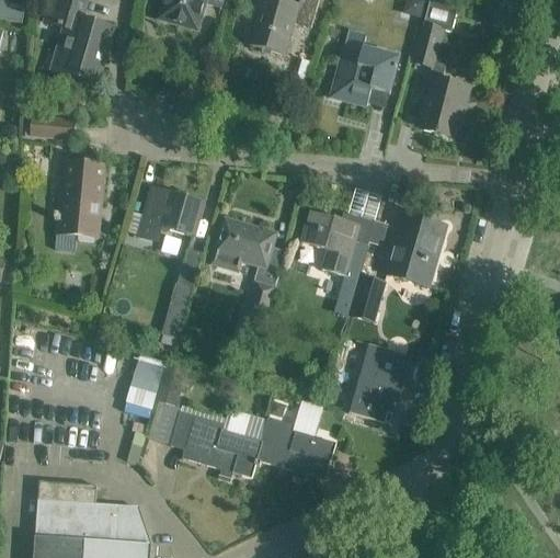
[(48,0),(43,20),(69,27),(57,70),(96,81),(112,27),(78,16),(81,0),(48,0)]
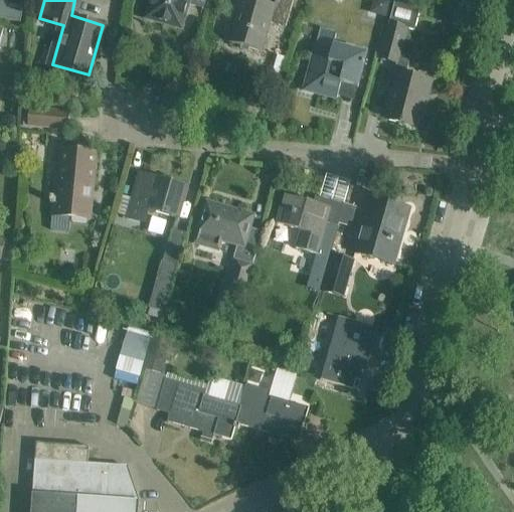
[(148,0),(144,16),(180,27),(188,1),(202,6),(203,0),(148,0)]
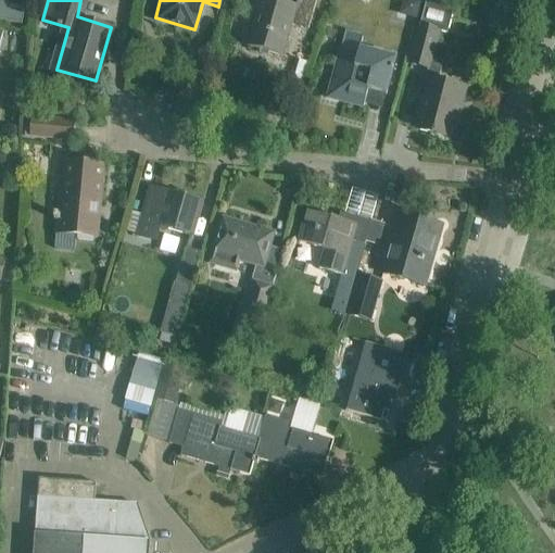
[(281,53),(287,33),(290,21),(307,25),(314,0),(294,0),(294,2),(287,0),(259,0),(253,23),(247,44),(281,53)]
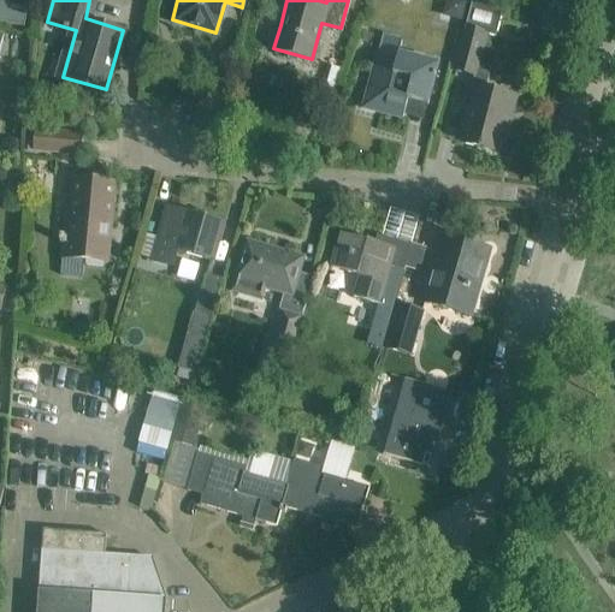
[(444,0),(442,13),(462,18),(466,0),(444,0)]
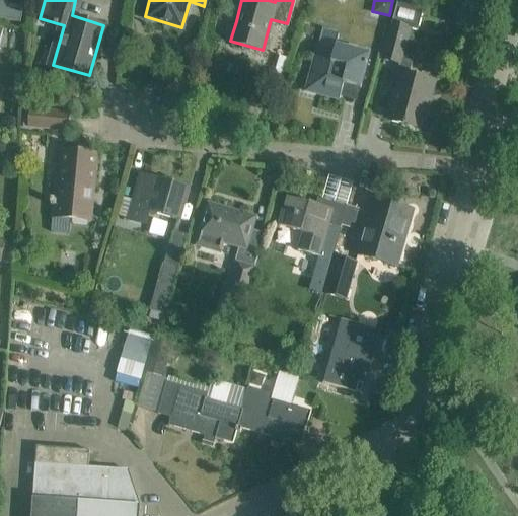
[(390,21),(381,56),(398,61),(396,70),(400,71),(388,119),(420,127),(432,79),(408,73),(413,55),(401,53),(409,25),(417,27),(423,5),(403,0),(395,0),(390,21)]
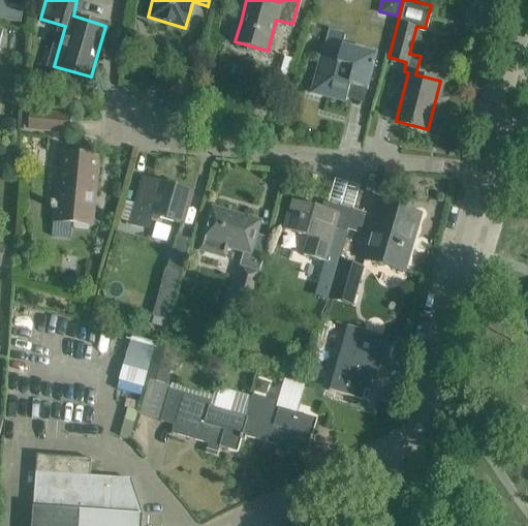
[(340,43),(340,47),(323,42),(311,91),(345,99),(349,83),(367,87),(375,53),(340,43)]
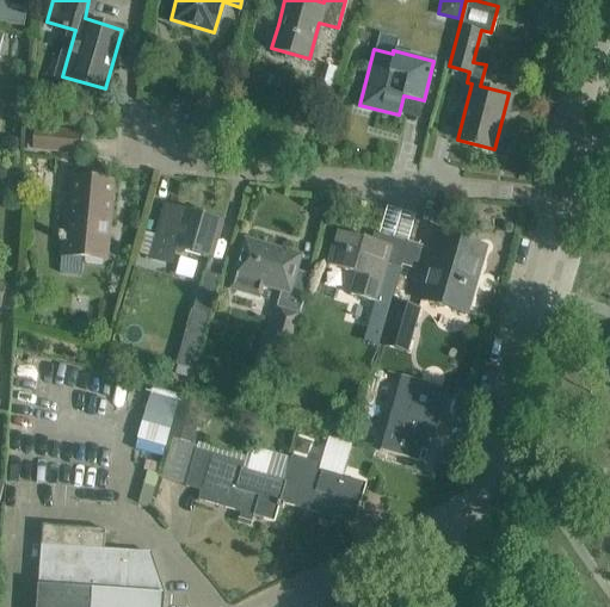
[(80,129),(56,127),(36,124),(34,146),(78,150),(80,129)]
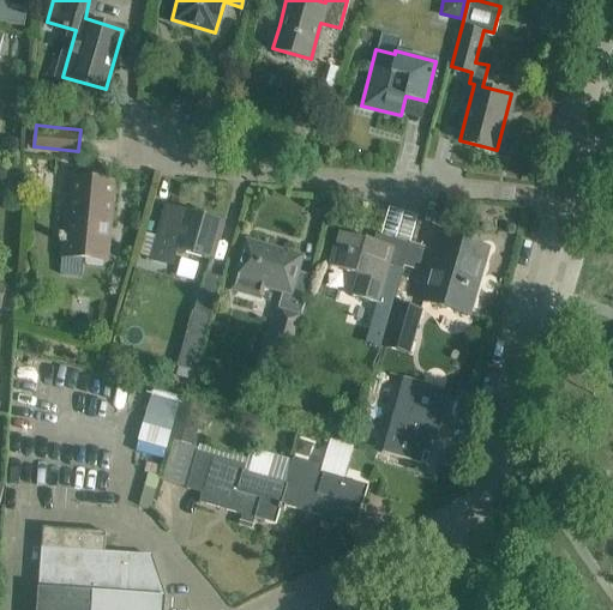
[(114,179),(90,176),(76,175),(72,217),(65,216),(61,254),(106,259),(114,179)]
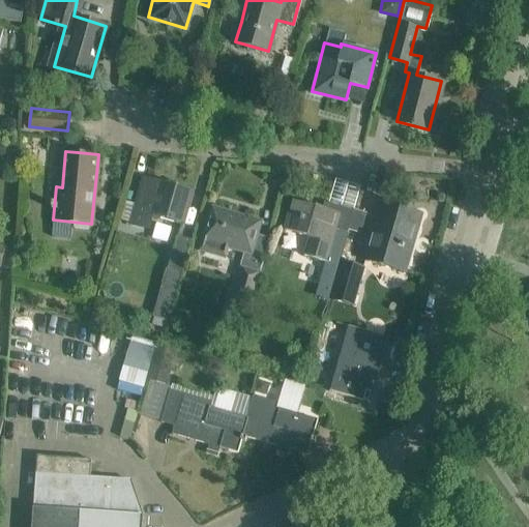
[(182,223),(185,210),(192,191),(144,177),(136,203),(153,208),(151,213),(182,223)]
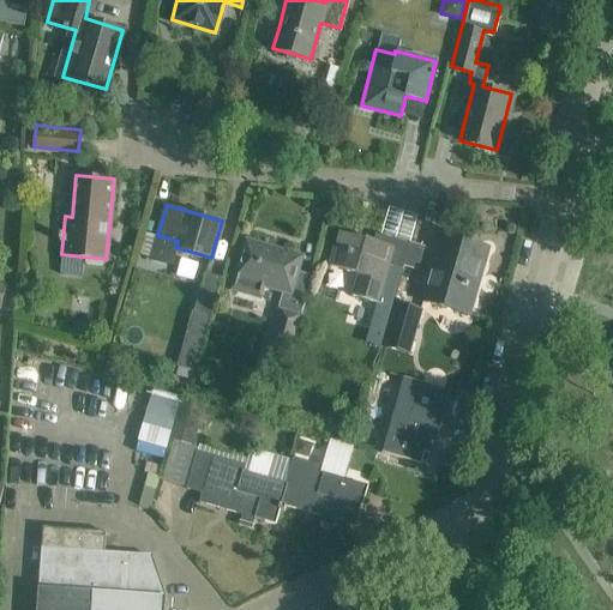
[(402,266),(402,264),(409,241),(391,236),(389,243),(338,229),(328,264),(358,272),(352,294),(377,301),(389,263),(402,266)]
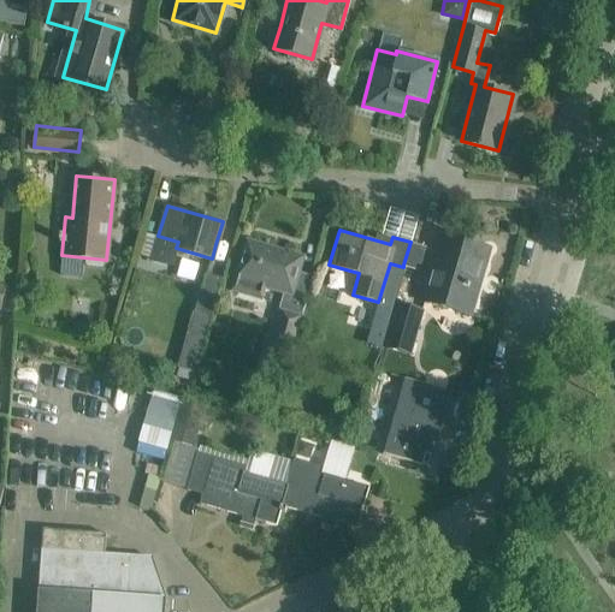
[(423,299),(445,307),(468,314),(488,247),(442,233),(423,299)]
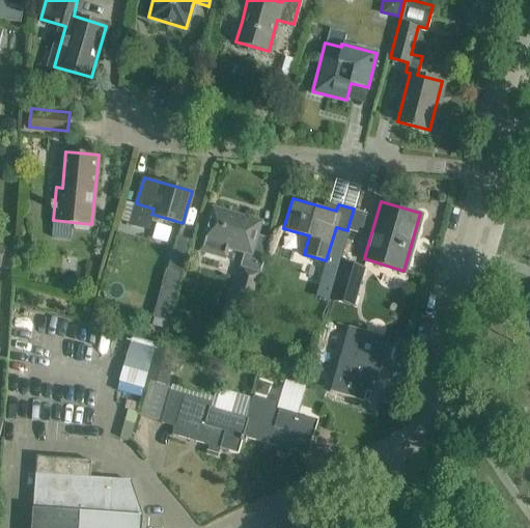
[(245,317),(263,256),(269,237),(256,232),(260,220),(213,206),(201,244),(203,250),(219,254),(225,252),(228,241),(245,245),(239,267),(241,268),(227,312),(245,317)]
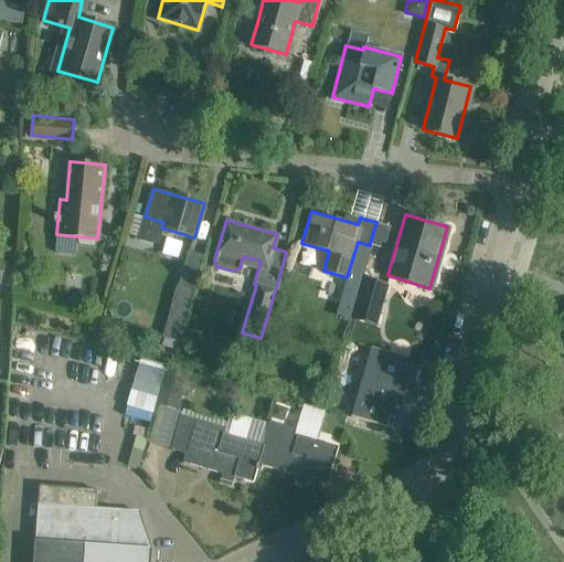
[(192,289),(203,254),(188,250),(178,286),(192,289)]
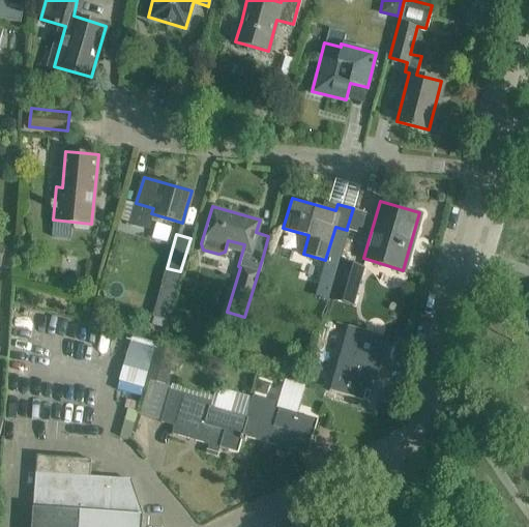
[(362,266),(343,260),(332,298),(352,303),(362,266)]
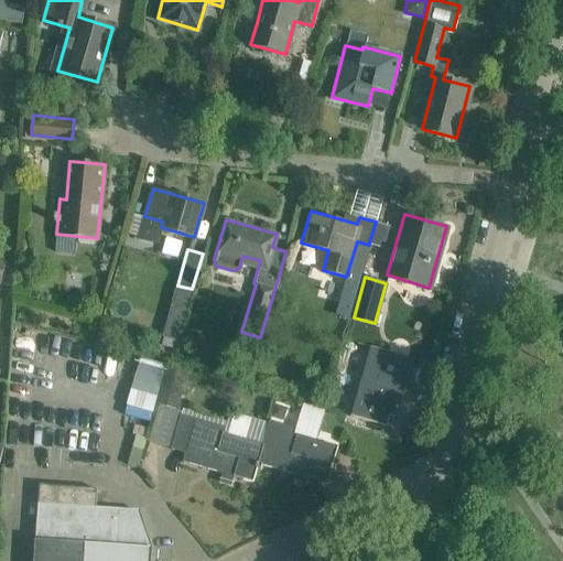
[(392,413),(408,360),(369,349),(350,414),(379,423),(385,424),(388,412),(392,413)]
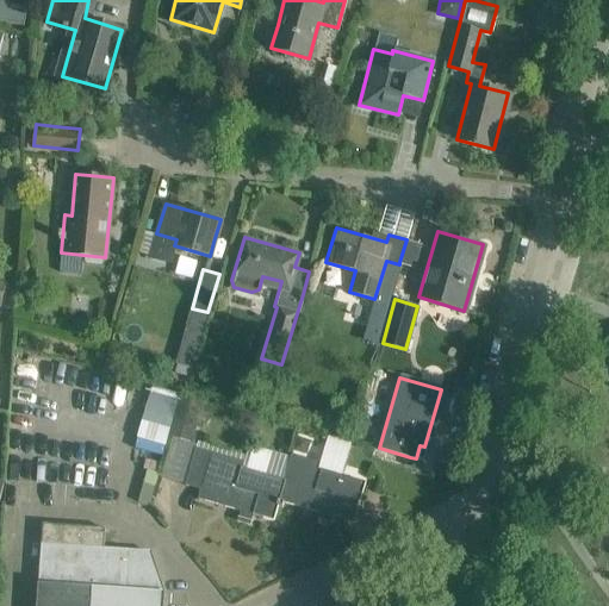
[(176,397),(167,436),(191,441),(200,403),(176,397)]
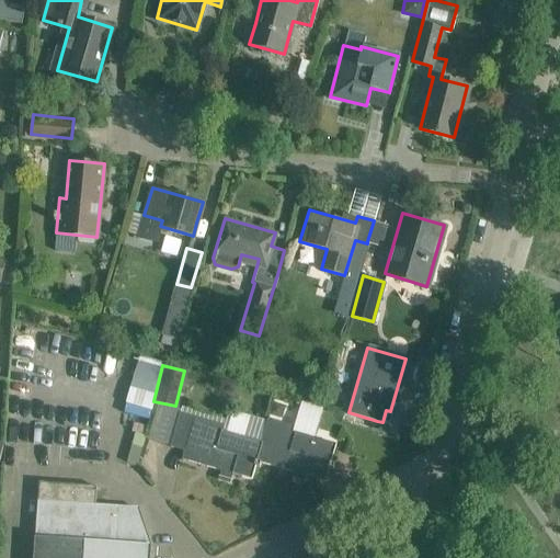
[(273,400),(269,412),(282,417),(285,405),(273,400)]
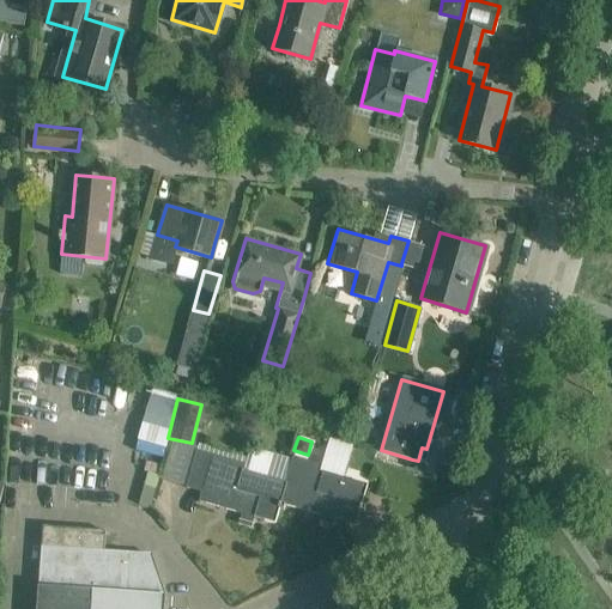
[(283,507),(284,503),(280,501),(286,481),(284,480),(291,457),(249,445),(244,462),(197,449),(186,485),(200,489),(198,499),(274,521),(278,506),(283,507)]
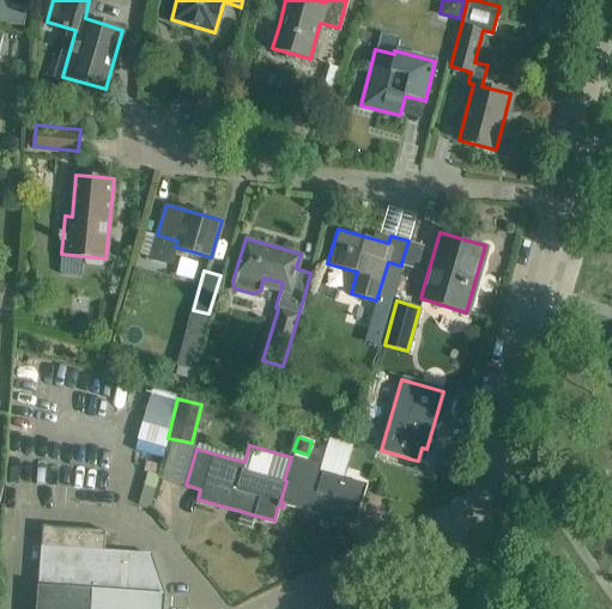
[(292,455),(291,457),(284,480),(286,481),(280,501),(284,503),(355,523),(359,509),(363,510),(364,505),(361,504),(367,482),(323,470),(325,464),(292,455)]
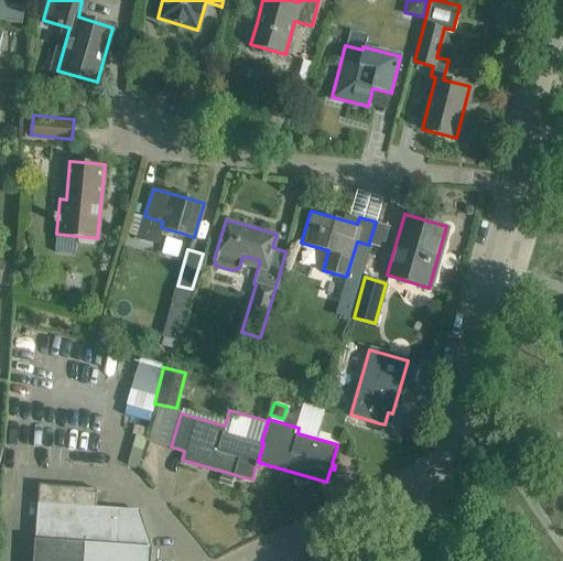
[(39,483),(32,560),(149,560),(150,547),(138,509),(119,508),(119,507),(95,506),(96,487),(39,483)]
